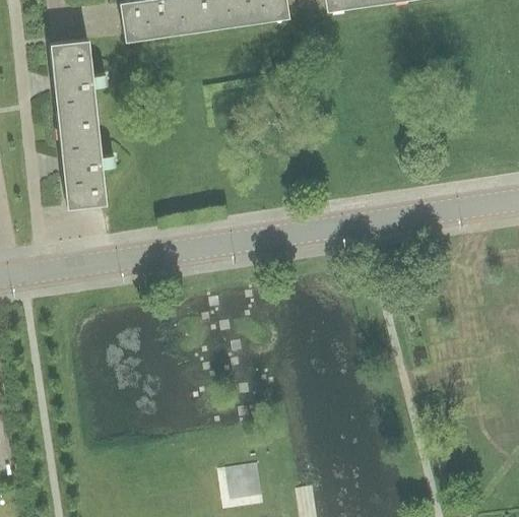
[(206,29),(201,0),(147,0),(120,4),(125,42),(206,29)]
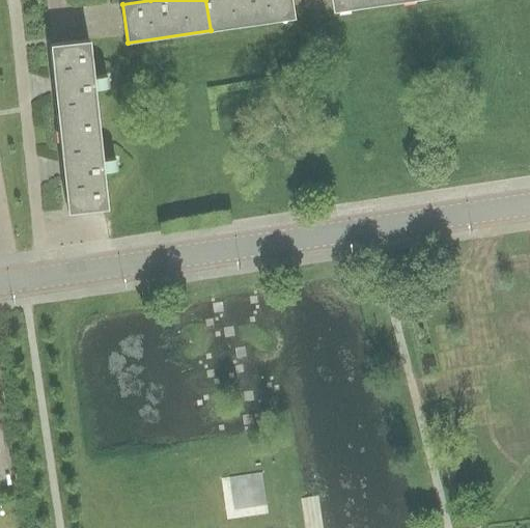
[(294,18),(290,0),(205,0),(211,30),(294,18)]
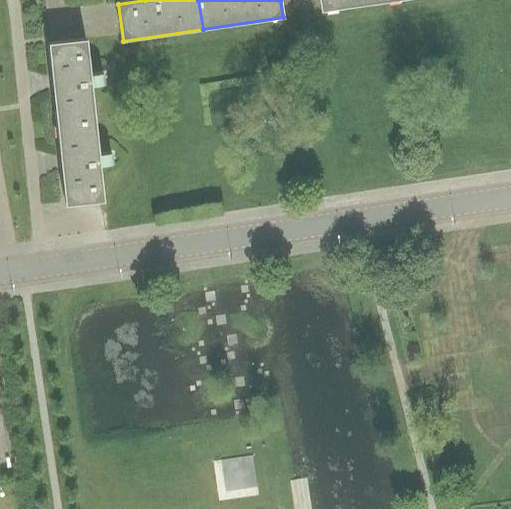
[(402,0),(325,0),(327,11),(402,0)]
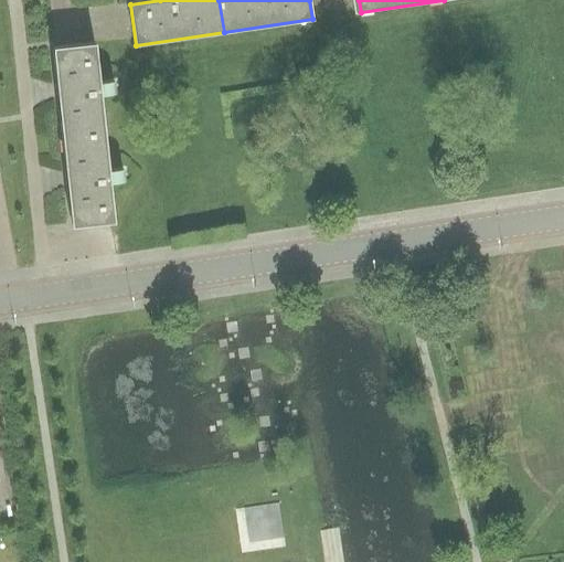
[(99,84),(95,45),(54,50),(64,138),(105,134),(100,96),(115,95),(114,82),(99,84)]
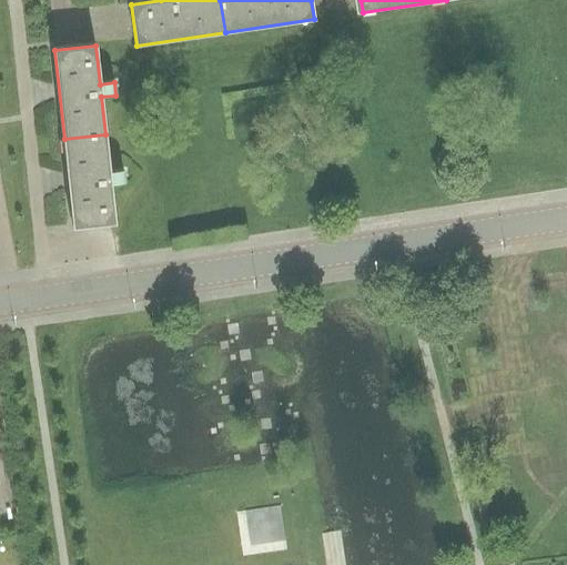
[(109,172),(105,134),(64,139),(73,228),(114,223),(111,185),(125,183),(124,171),(109,172)]
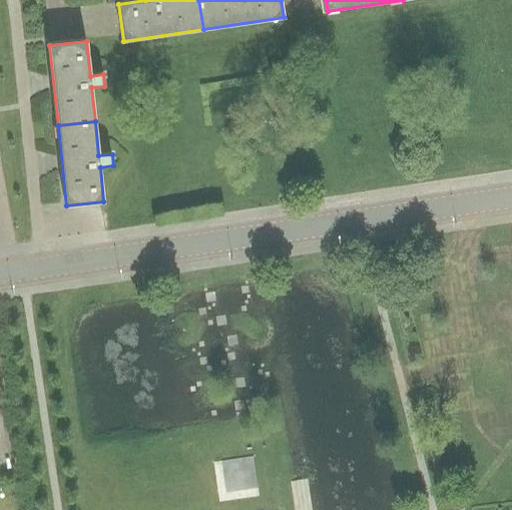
[(227,461),(229,493),(262,491),(260,459),(227,461)]
